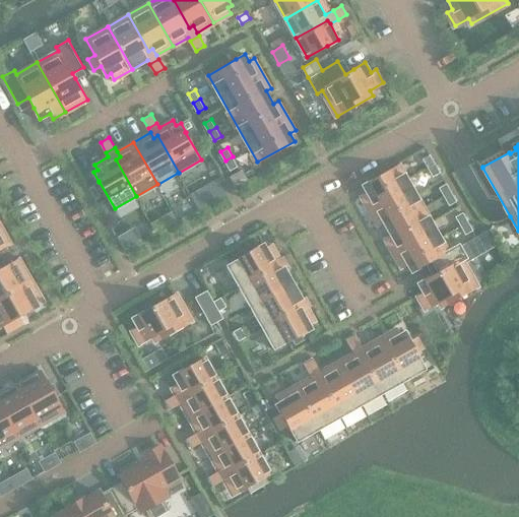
[(423,157),(428,167),(435,162),(431,153),(423,157)]
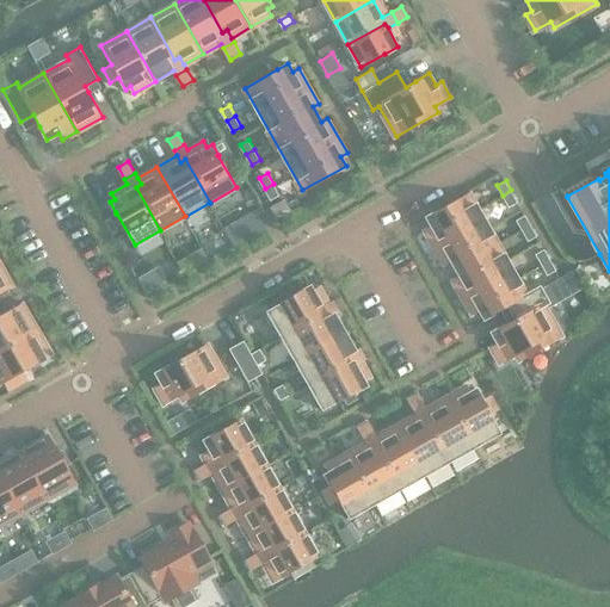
[(279,194),(273,184),(265,189),(271,199),(279,194)]
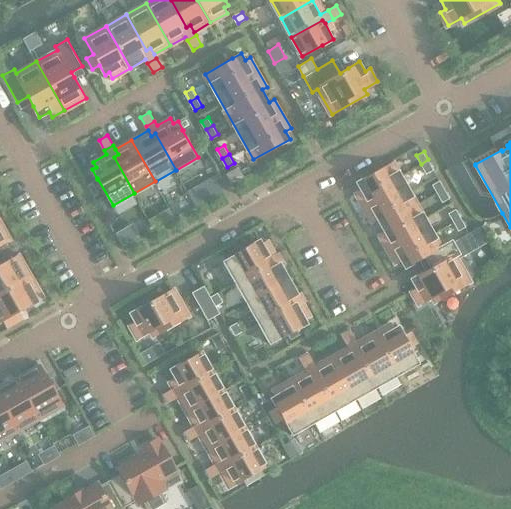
[(434,169),(428,159),(421,164),(426,173),(434,169)]
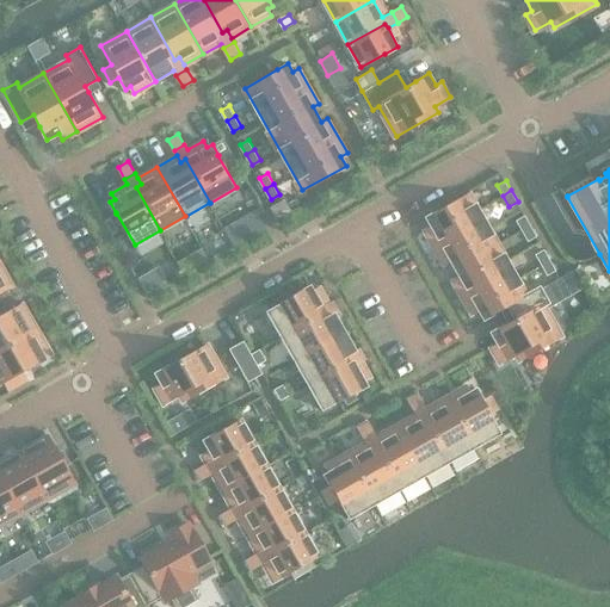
[(425,229),(430,236),(480,209),(470,192),(426,216),(431,225),(425,229)]
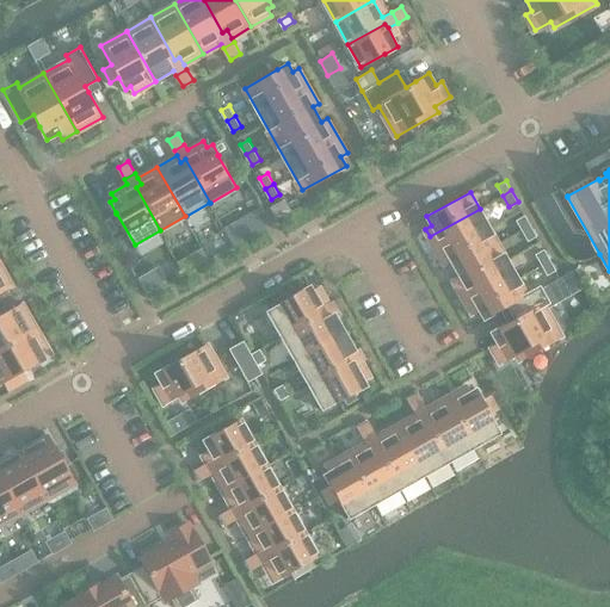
[(285,198),(270,206),(277,217),(291,210),(285,198)]
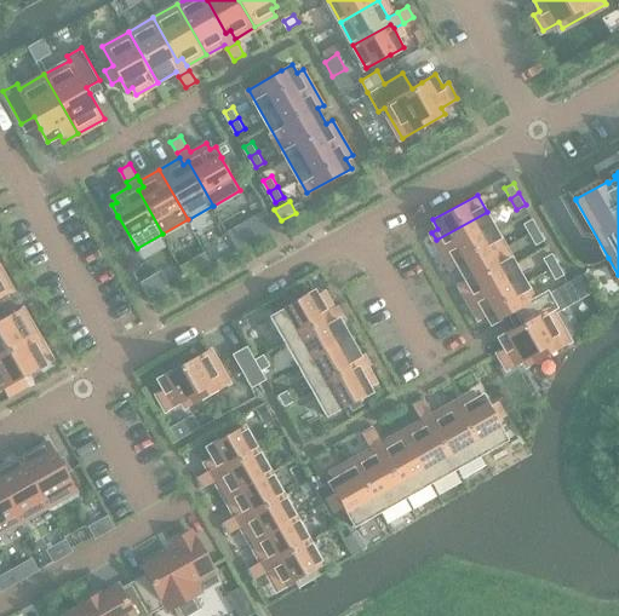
[(436,240),(445,257),(496,229),(487,212),(436,240)]
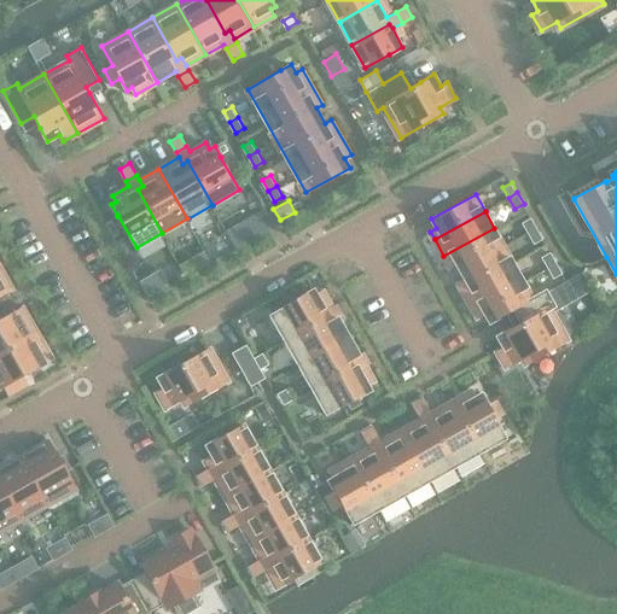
[(523,222),(528,232),(536,227),(531,217),(523,222)]
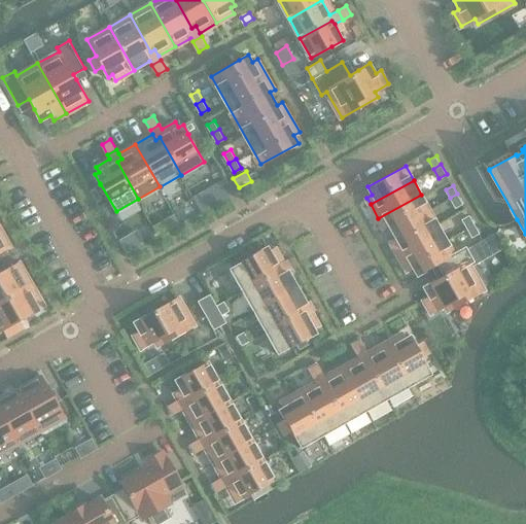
[(208,188),(195,197),(203,211),(209,208),(212,205),(216,203),(208,188)]
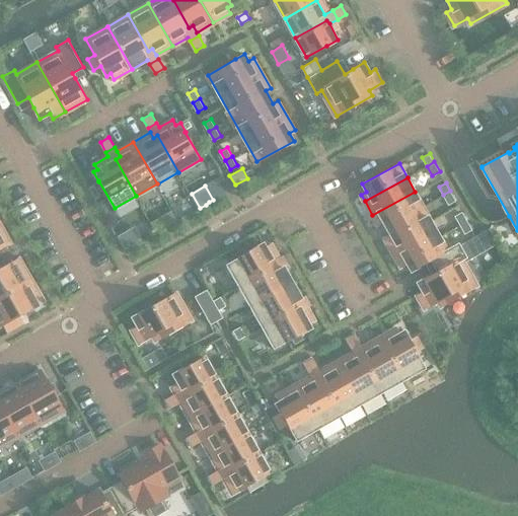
[(456,200),(450,191),(443,195),(448,204),(456,200)]
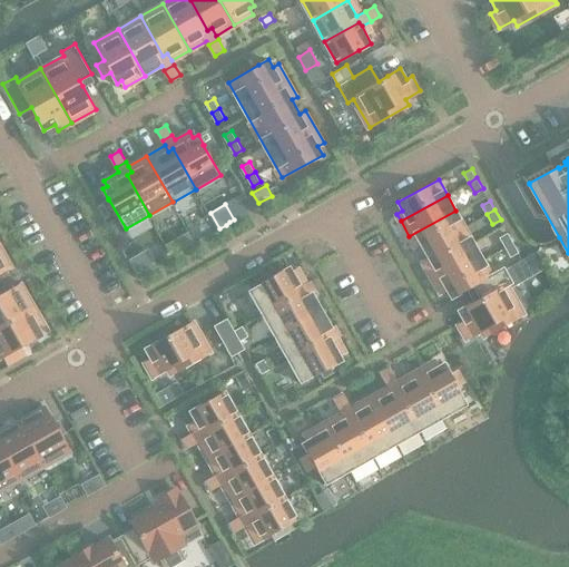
[(421,243),(424,248),(464,226),(455,211),(409,236),(414,246),(421,243)]
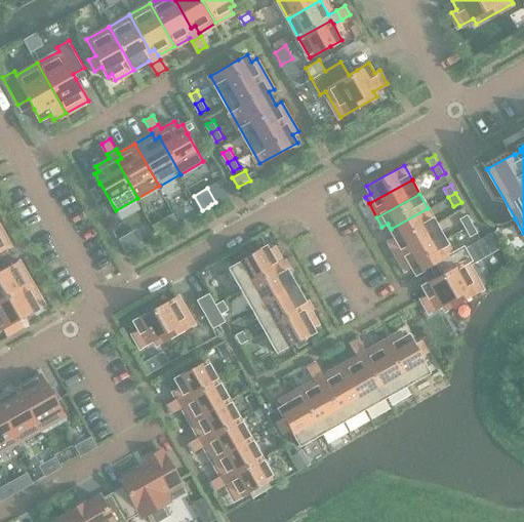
[(389,240),(393,246),(436,223),(428,208),(391,229),(395,237),(389,240)]
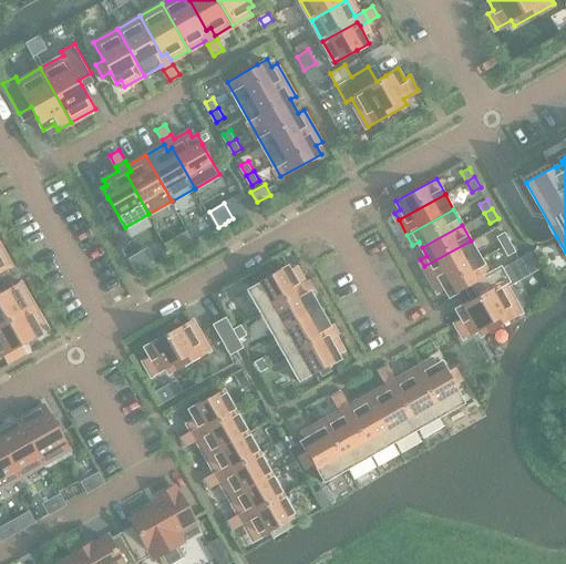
[(497,235),(502,244),(510,239),(505,231),(497,235)]
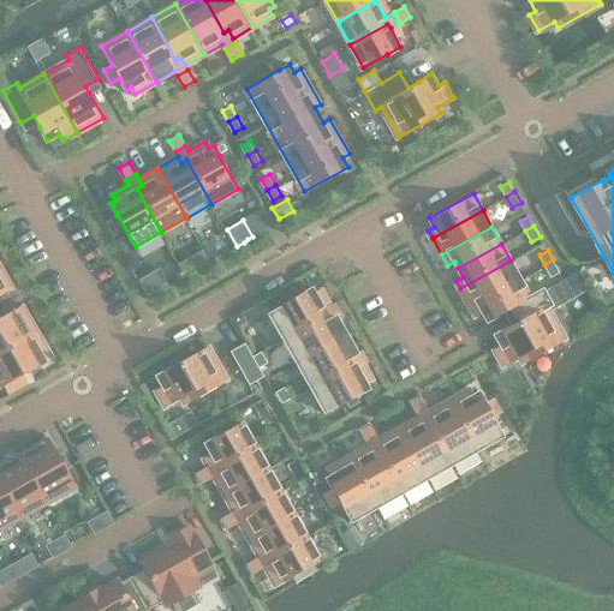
[(560,271),(553,259),(544,264),(550,276),(560,271)]
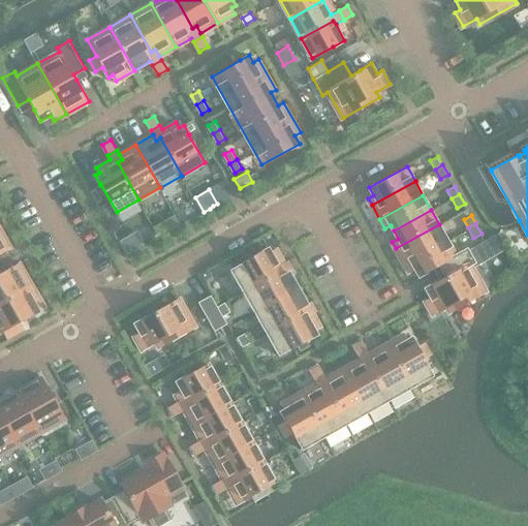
[(396,248),(404,263),(447,239),(439,224),(396,248)]
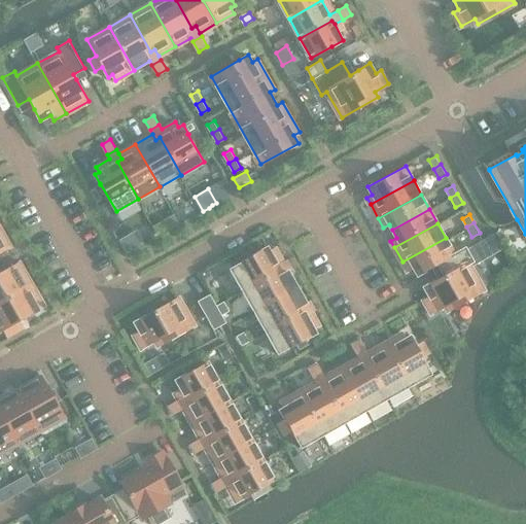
[(0,252),(11,246),(0,226),(0,252)]
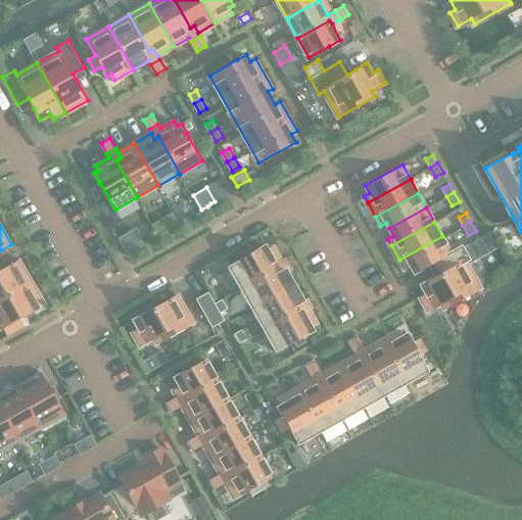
[(136,226),(119,235),(126,248),(143,239),(136,226)]
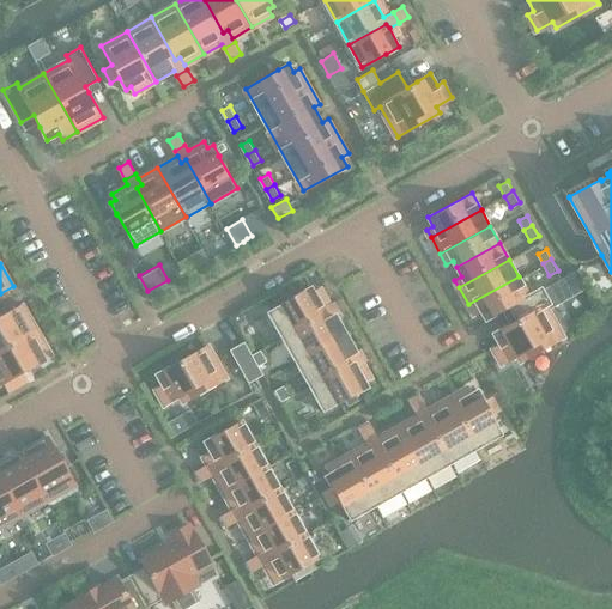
[(558,302),(591,285),(581,267),(549,284),(558,302)]
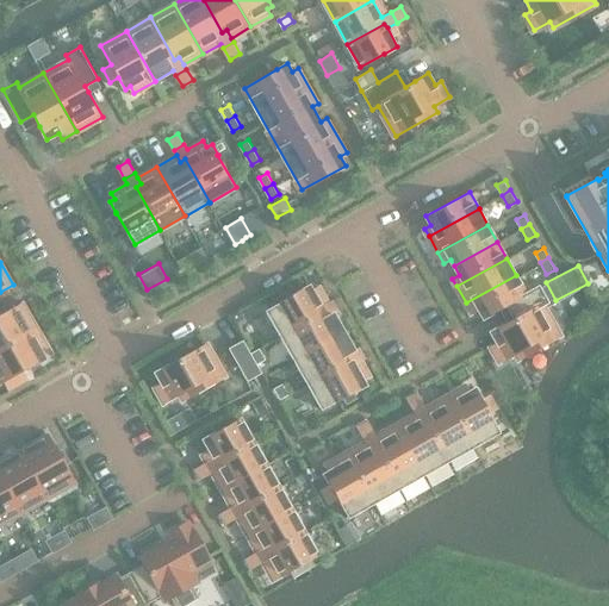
[(484,319),(507,305),(527,293),(526,292),(516,275),(466,303),(472,313),(478,310),(484,319)]
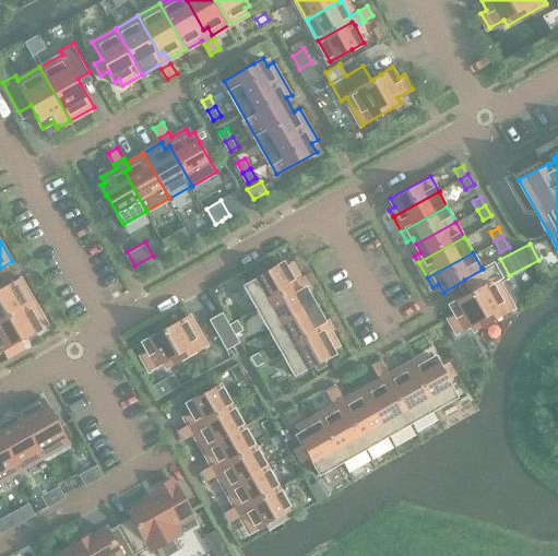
[(495,260),(482,268),(483,269),(464,280),(471,292),(450,304),(455,315),(450,318),(458,332),(473,323),(476,329),(514,308),(498,280),(503,276),(495,260)]
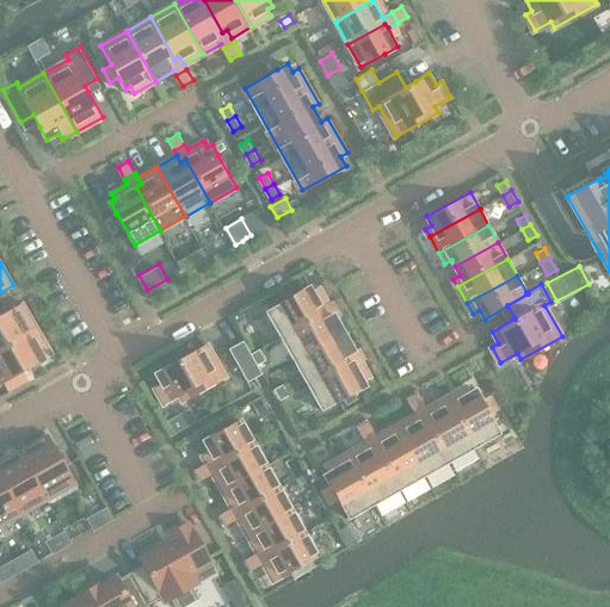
[(267,310),(282,336),(324,313),(327,317),(334,313),(340,310),(334,299),(328,302),(320,286),(314,290),(312,285),(297,292),(297,293),(267,310)]
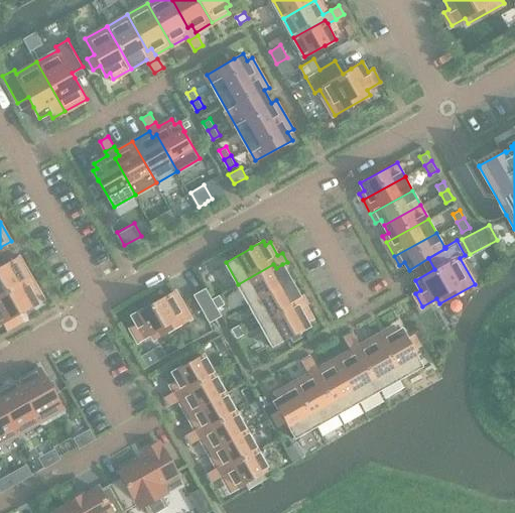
[(0,294),(31,277),(19,256),(0,266),(0,294)]
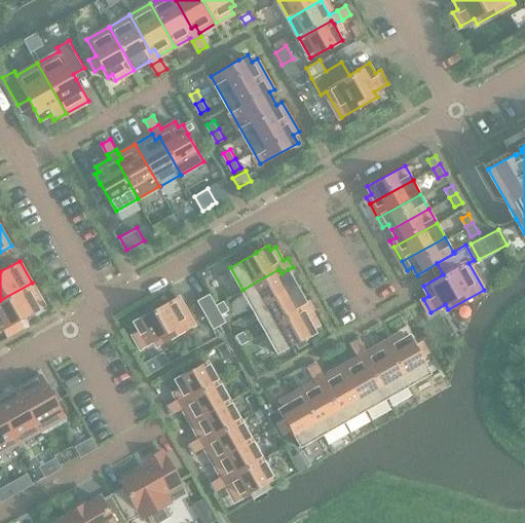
[(207,266),(198,271),(202,279),(208,276),(210,272),(207,266)]
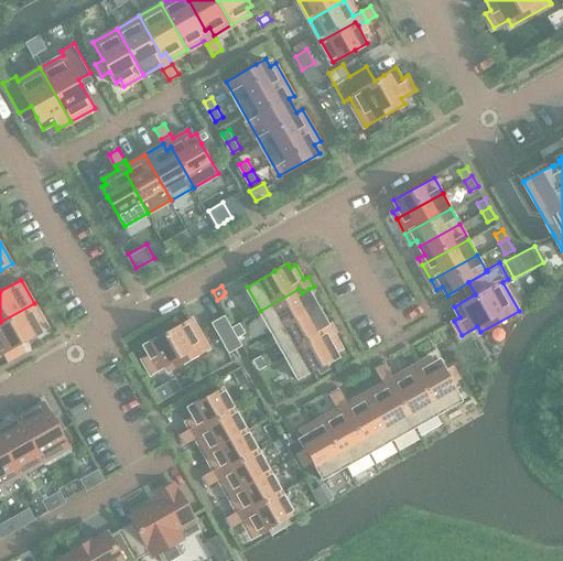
[(260,311),(272,333),(318,306),(309,289),(302,293),(299,289),(260,311)]
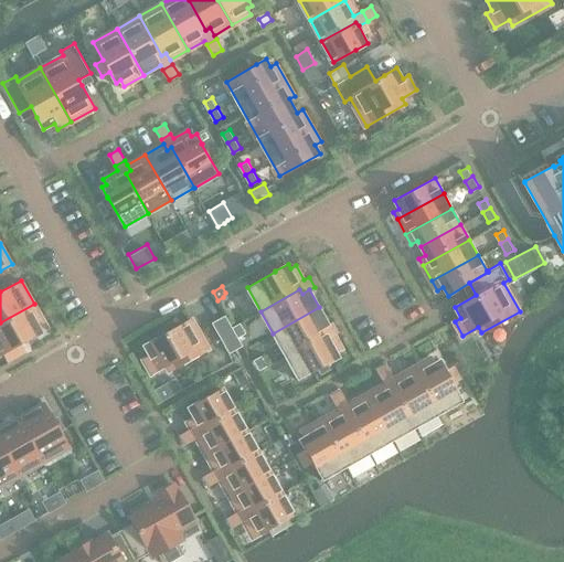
[(48,327),(34,304),(0,322),(0,354),(0,356),(4,353),(9,361),(27,351),(22,342),(32,338),(43,331),(42,330),(48,327)]
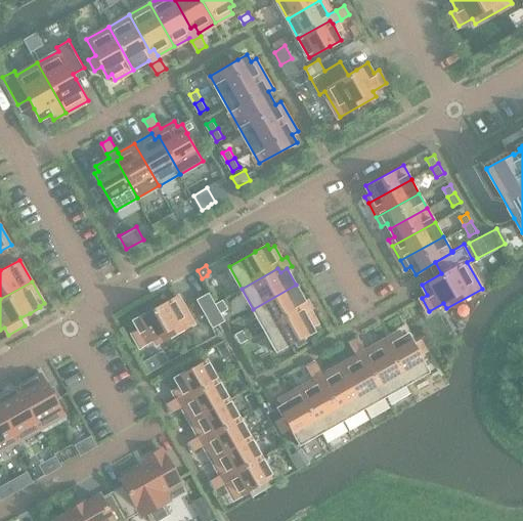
[(253,309),(264,330),(301,309),(298,304),(305,300),(296,285),(253,309)]
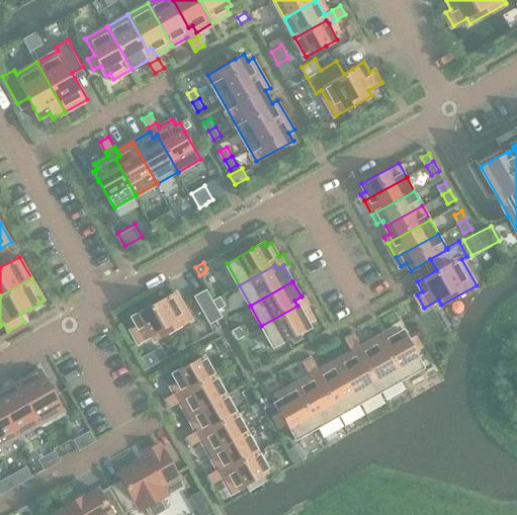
[(205,287),(194,294),(209,322),(222,315),(218,309),(212,298),(205,287)]
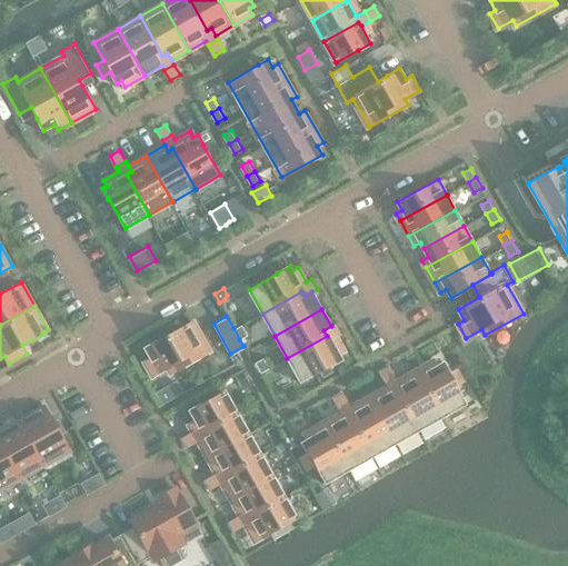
[(158,339),(145,347),(150,358),(145,361),(152,376),(168,367),(171,374),(211,351),(193,320),(158,339)]
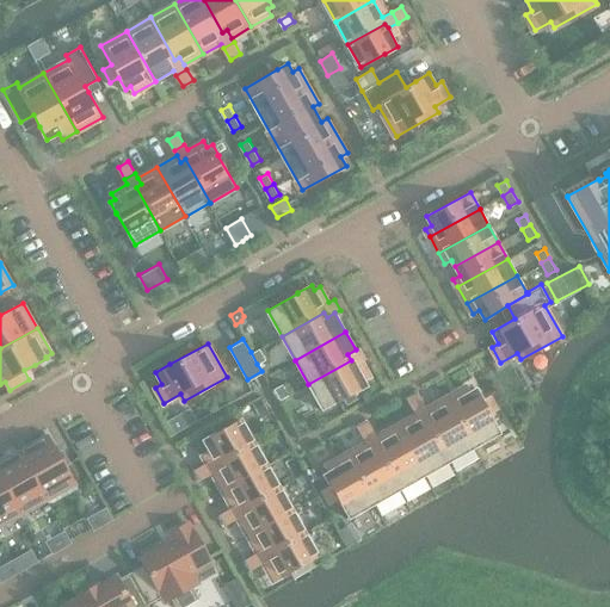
[(259,347),(251,352),(257,364),(265,358),(259,347)]
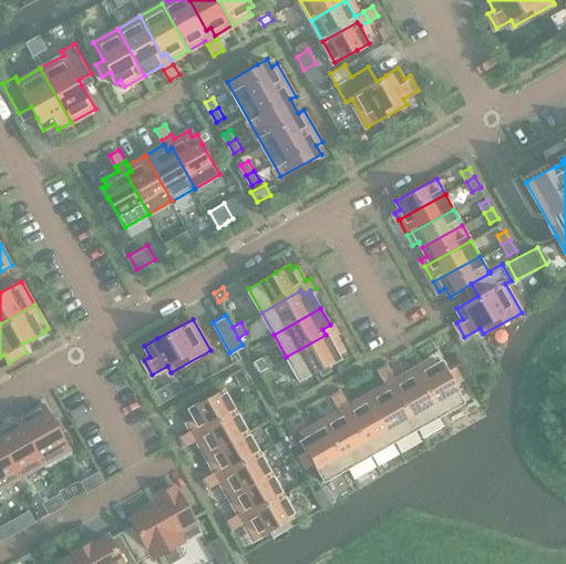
[(335,322),(330,325),(322,329),(326,335),(286,357),(299,380),(319,369),(322,375),(332,369),(329,363),(330,362),(330,363),(341,357),(338,352),(343,350),(336,335),(340,332),(335,322)]
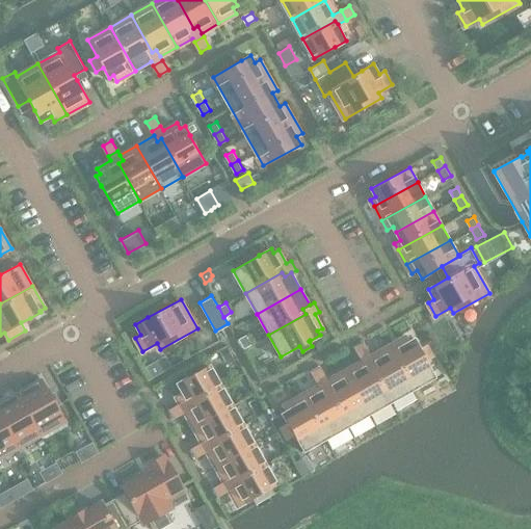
[(245,334),(238,338),(243,347),(250,343),(245,334)]
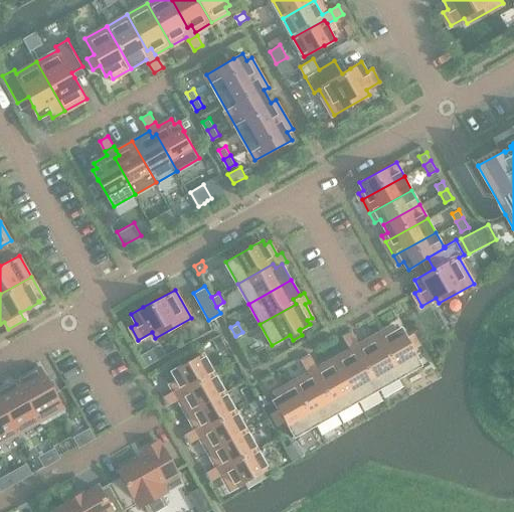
[(394,324),(377,334),(400,376),(422,364),(413,347),(420,343),(414,332),(407,336),(401,327),(397,329),(394,324)]
